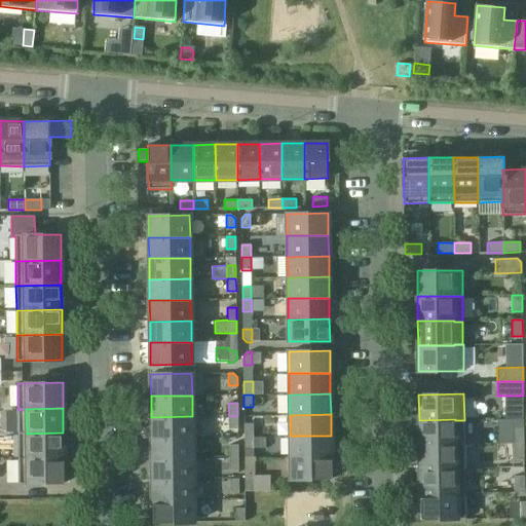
[(192,438),(192,416),(151,417),(151,438),(192,438)]
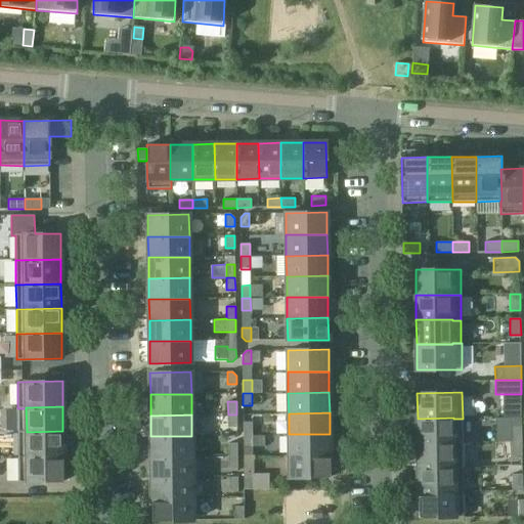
[(236,427),(236,415),(228,415),(228,427),(236,427)]
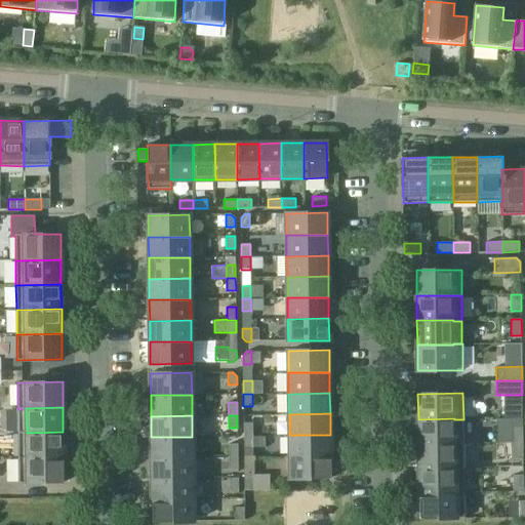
[(454,418),(418,419),(418,444),(455,443),(463,443),(463,419),(454,419),(454,418)]
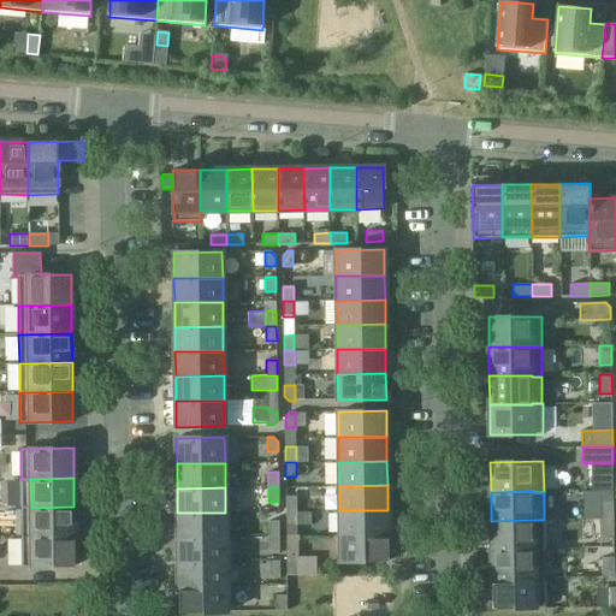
[(286,511),(296,511),(296,496),(286,496),(286,511)]
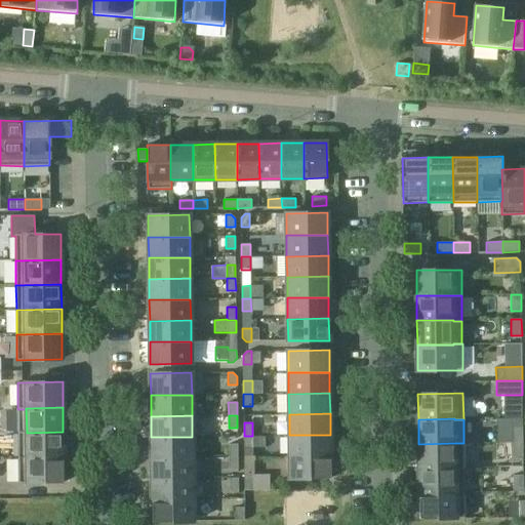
[(513,442),(523,442),(522,426),(512,426),(513,442)]
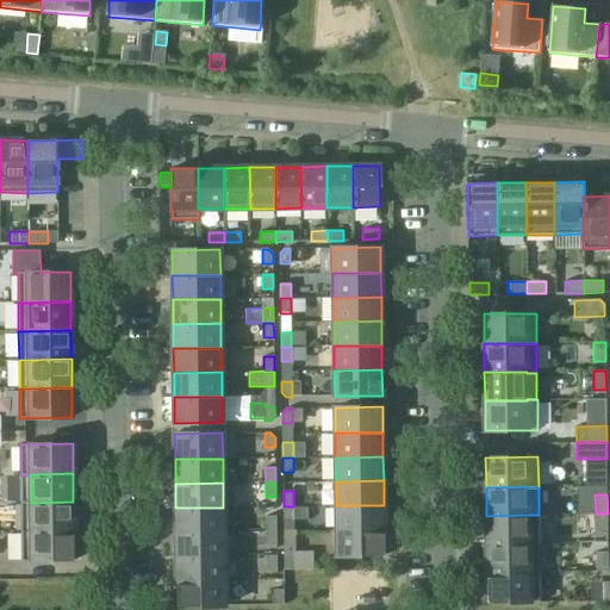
[(74,530),(73,502),(31,503),(31,502),(20,502),(22,531),(74,530)]
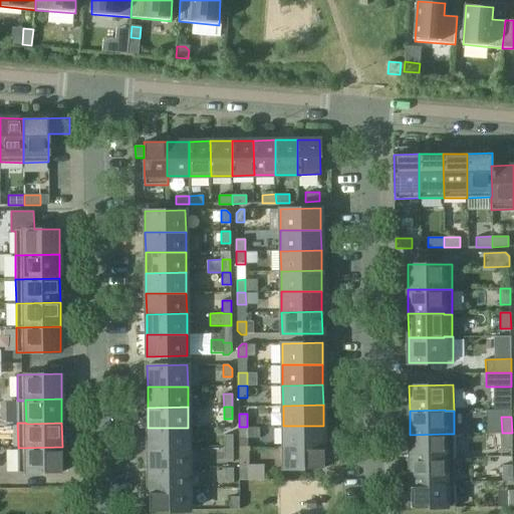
[(323,446),(323,426),(283,426),(283,447),(323,446)]
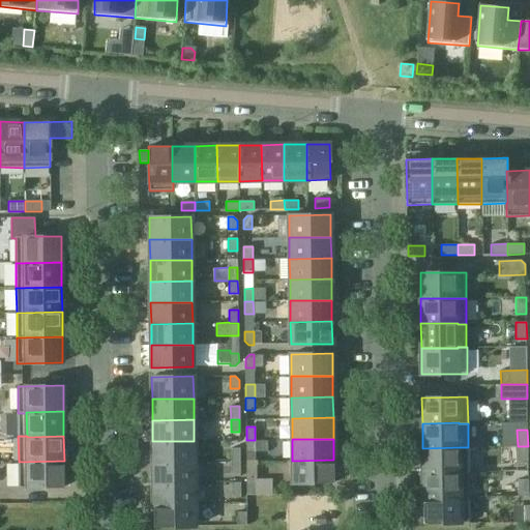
[(256,452),(255,440),(246,440),(246,452),(256,452)]
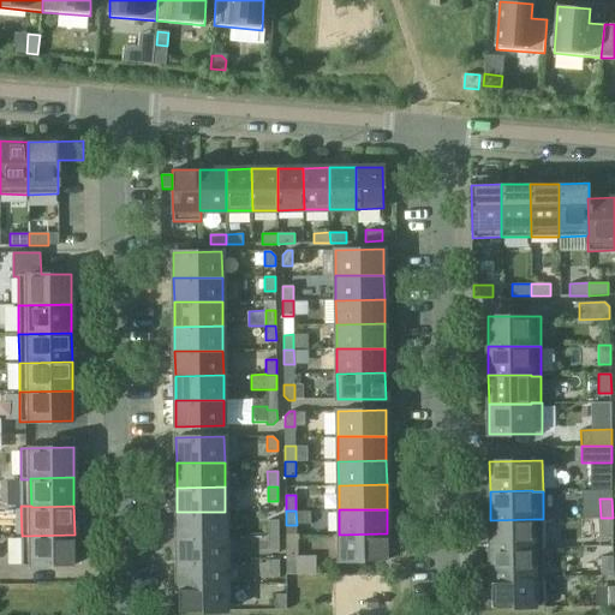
[(225,536),(225,512),(177,512),(177,537),(225,536)]
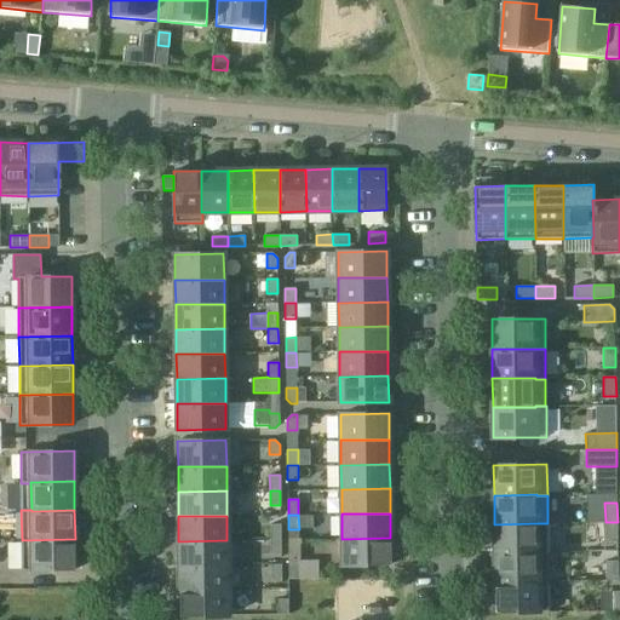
[(618,541),(618,522),(606,522),(606,541),(618,541)]
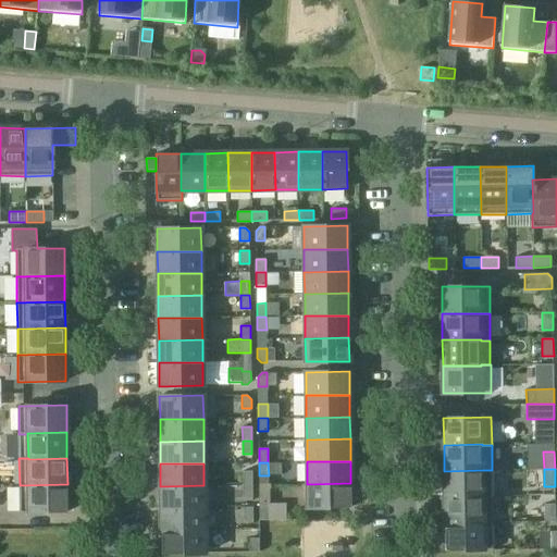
[(483,496),(483,495),(492,495),(492,470),(483,470),(444,471),(444,497),(483,496)]
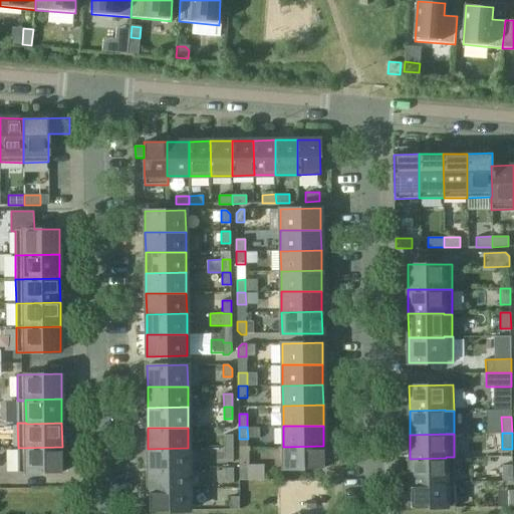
[(224,448),(233,447),(233,435),(224,435),(224,448)]
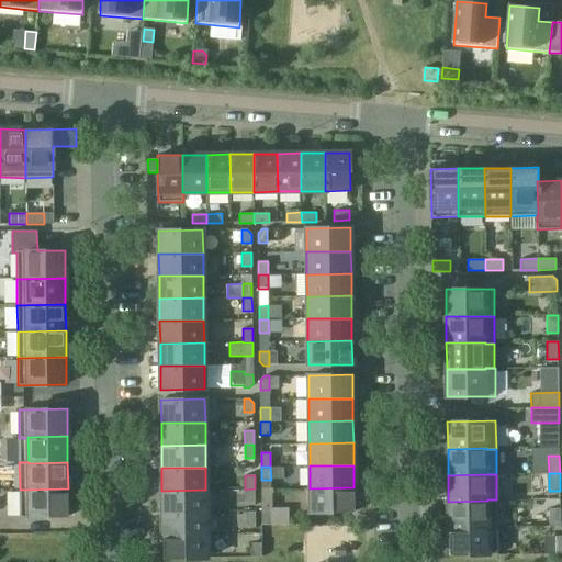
[(355,512),(353,487),(310,489),(311,512),(355,512)]
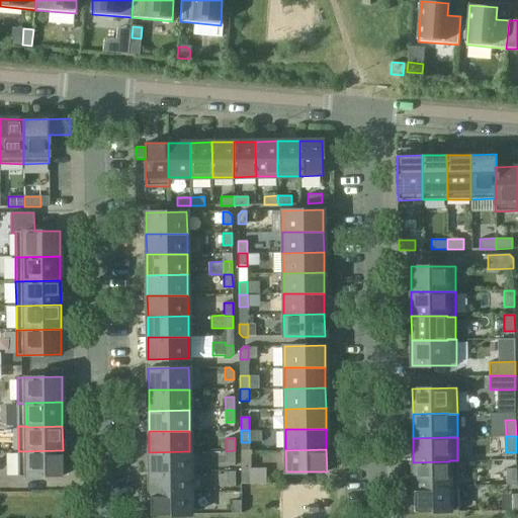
[(63,476),(63,450),(18,451),(18,477),(63,476)]
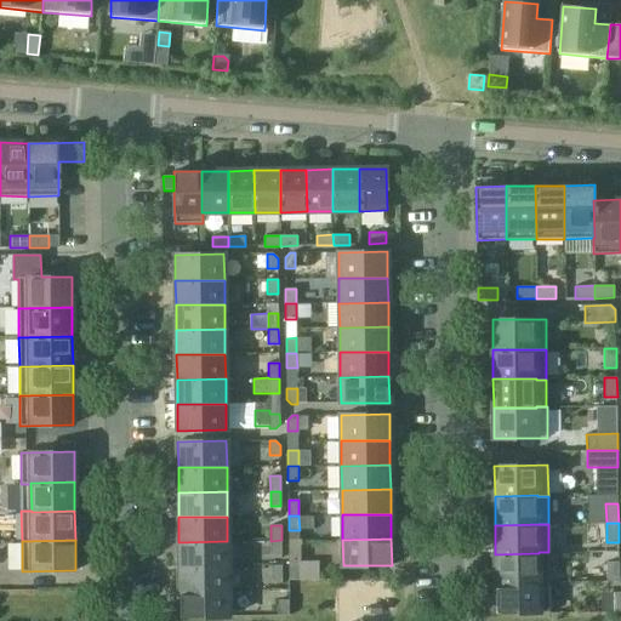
[(281,556),(281,540),(271,541),(271,556),(281,556)]
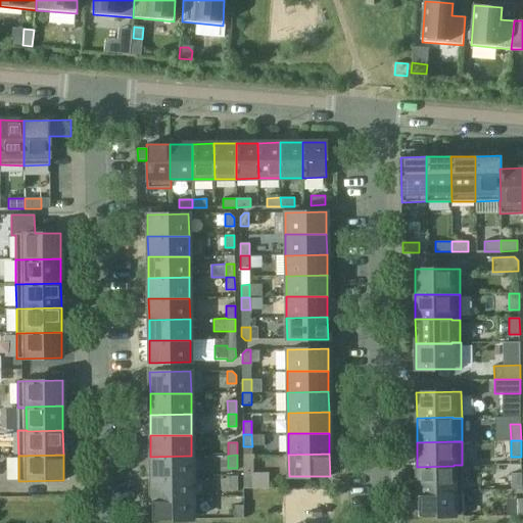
[(192,476),(191,456),(150,457),(151,477),(192,476)]
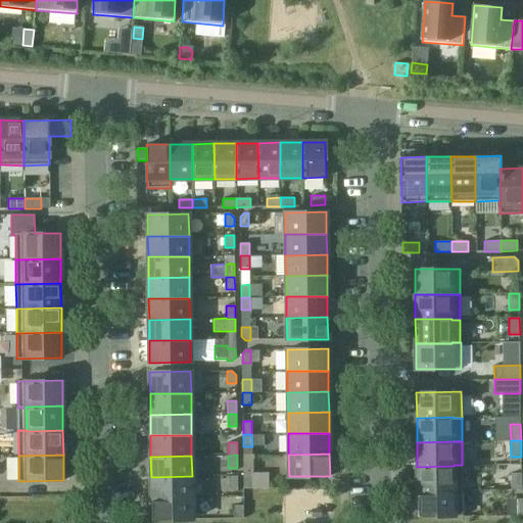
[(454,466),(417,467),(418,491),(463,490),(462,465),(454,465),(454,466)]
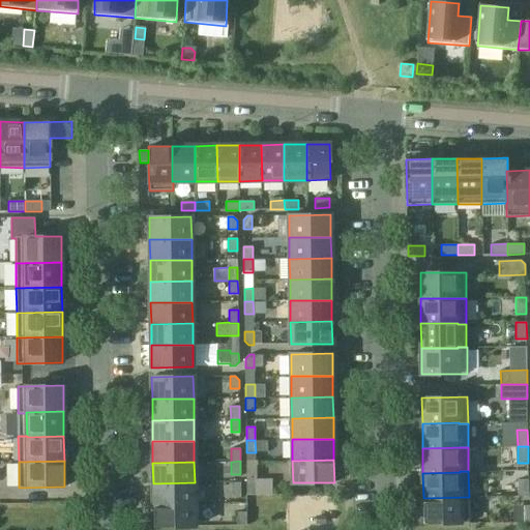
[(518,496),(529,496),(528,479),(518,479),(518,496)]
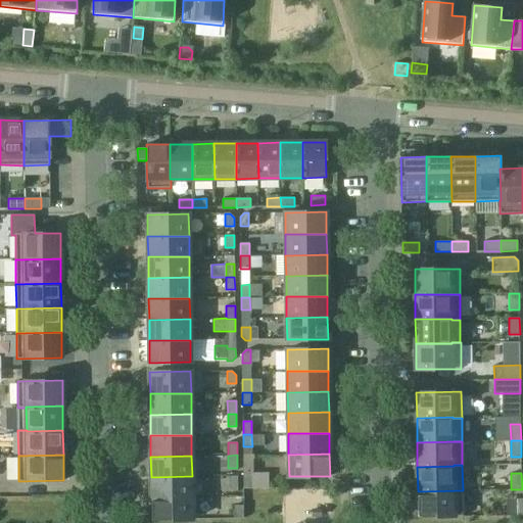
[(243,488),(252,488),(252,475),(243,475),(243,488)]
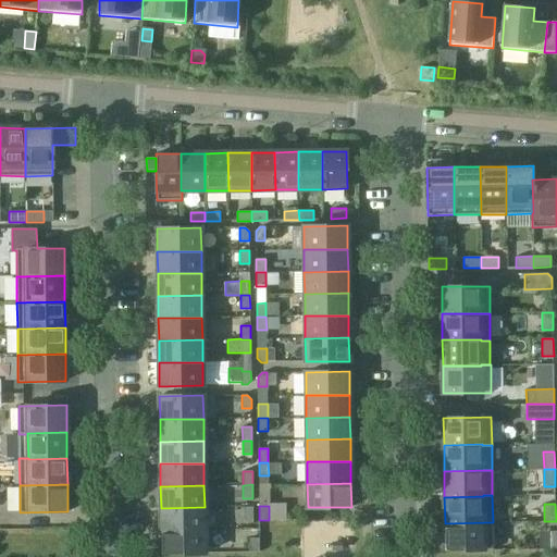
[(205,530),(205,507),(161,508),(161,530),(205,530)]
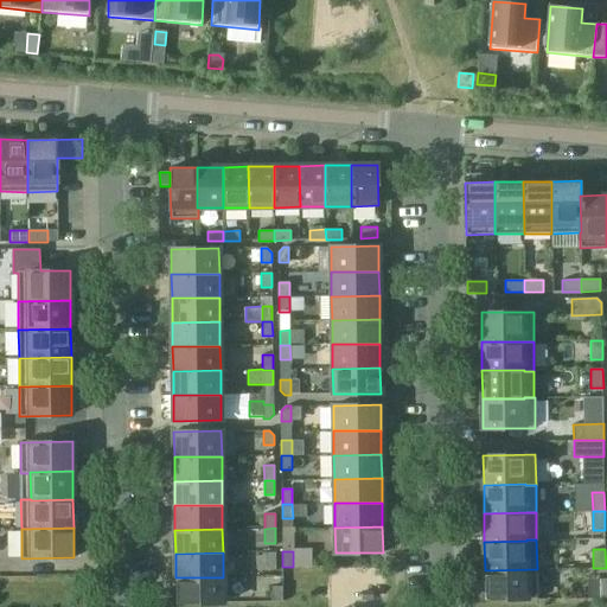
[(266,567),(275,567),(275,553),(264,553),(266,567)]
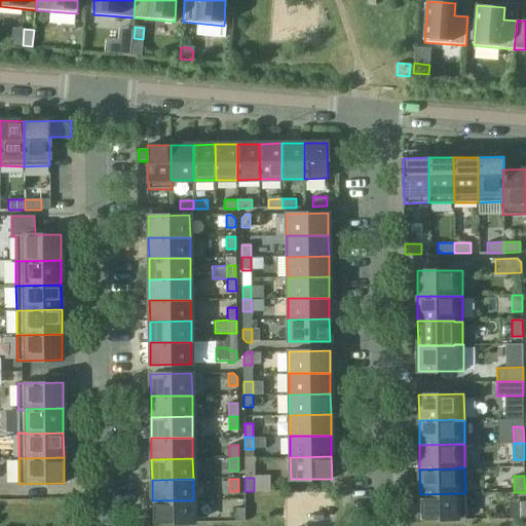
[(465,493),(420,494),(420,520),(465,519),(465,493)]
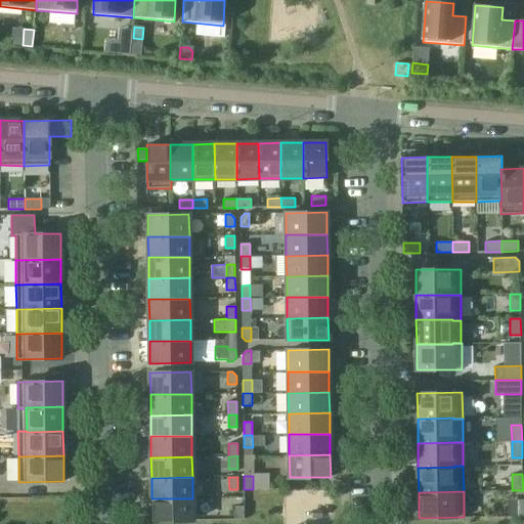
[(192,520),(192,498),(151,498),(151,521),(192,520)]
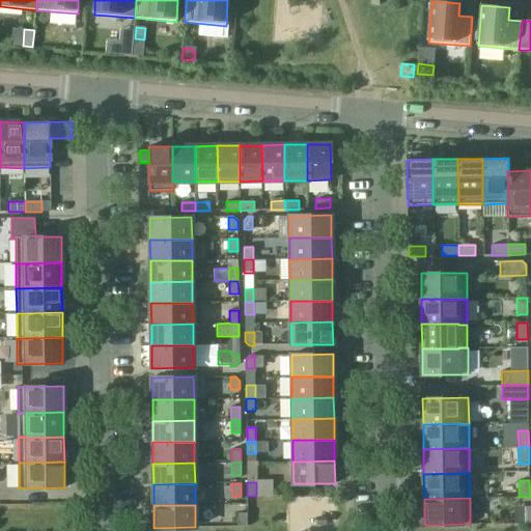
[(238,526),(247,526),(247,513),(238,513),(238,526)]
